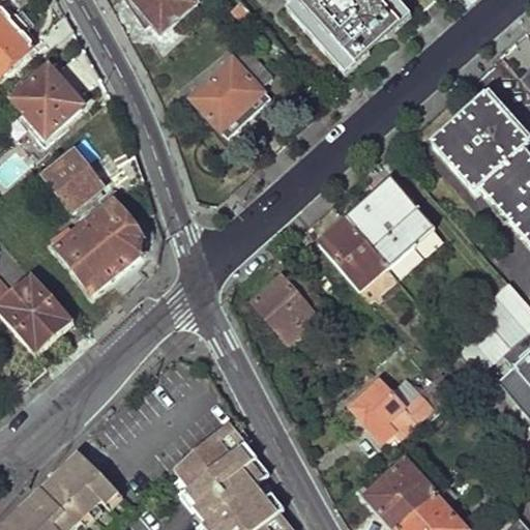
[(25,0),(4,0),(12,10),(25,0)]
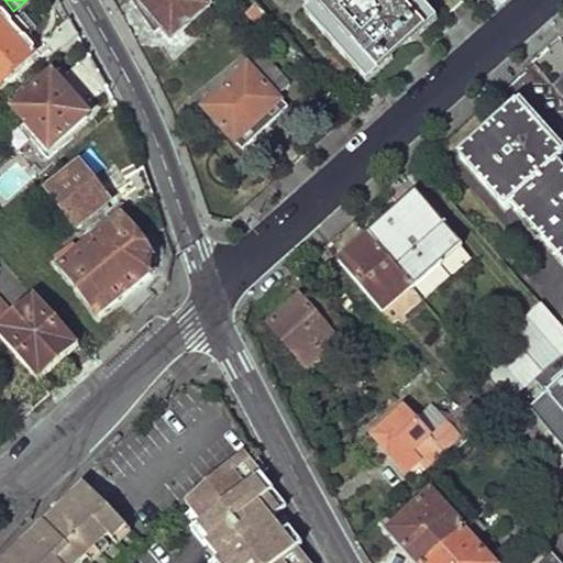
[(134,0),(167,40),(209,8),(201,0),(134,0)]
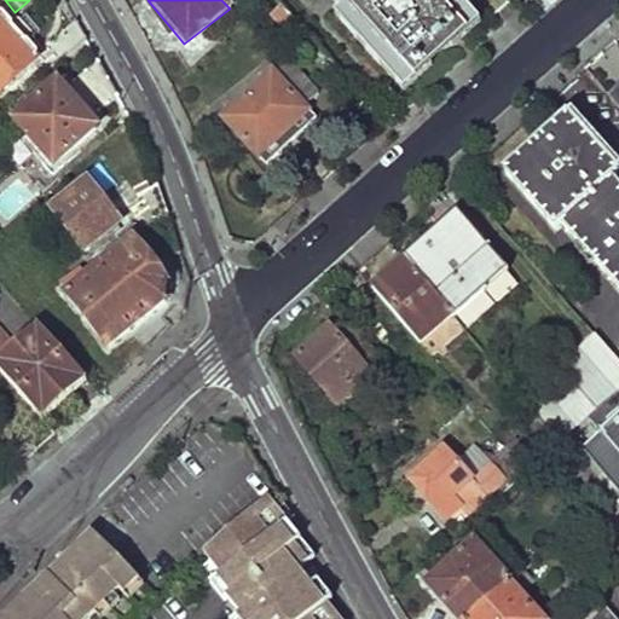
[(470,16),(456,0),(340,0),(345,5),(334,15),(393,84),(470,16)]
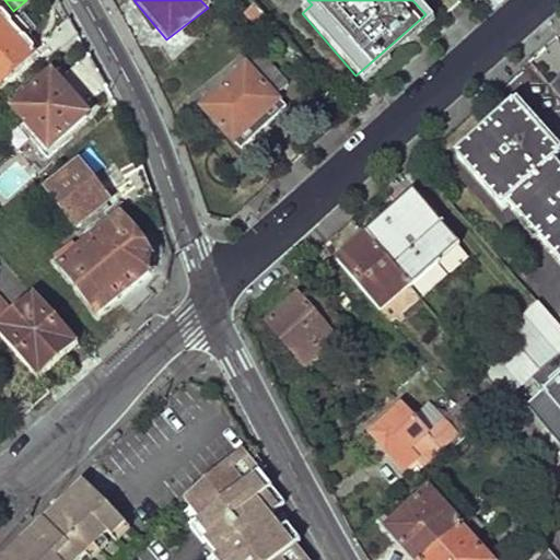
[(27,41),(27,36),(19,25),(14,26),(4,15),(2,16),(1,14),(0,14),(0,88),(36,56),(34,54),(36,51),(27,41)]
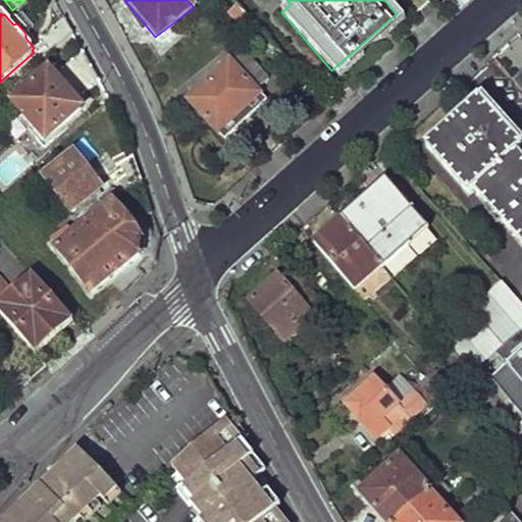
[(73,35),(64,18),(40,40),(52,54),(73,35)]
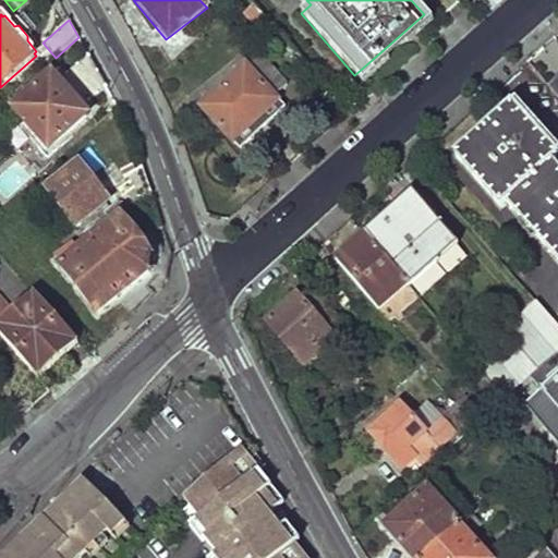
[(108,89),(89,57),(59,84),(52,79),(14,112),(50,153),(88,119),(82,111),(108,89)]
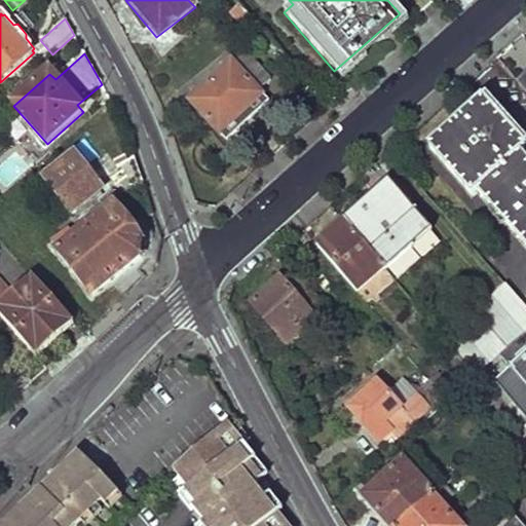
[(268,83),(242,53),(186,101),(223,142),(266,106),(256,95),(268,83)]
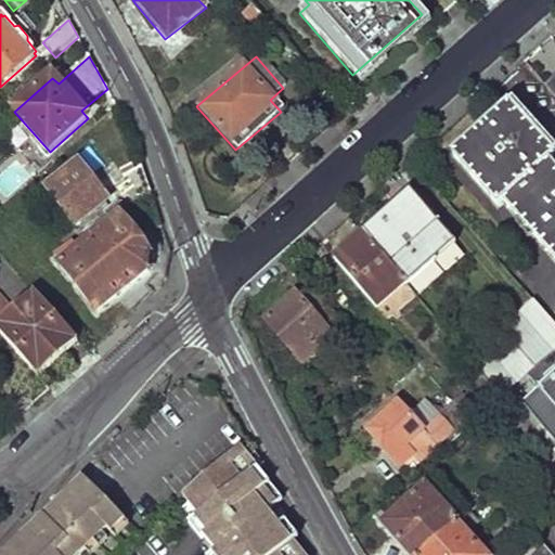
[(552,156),(506,106),(452,155),(497,207),(503,201),(554,257),(554,167),(549,160),(552,156)]
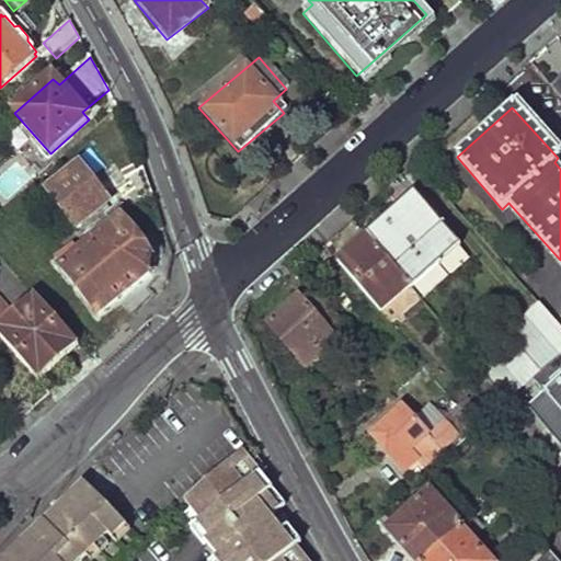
[(153,194),(145,167),(106,202),(82,169),(49,193),(84,239),(153,194)]
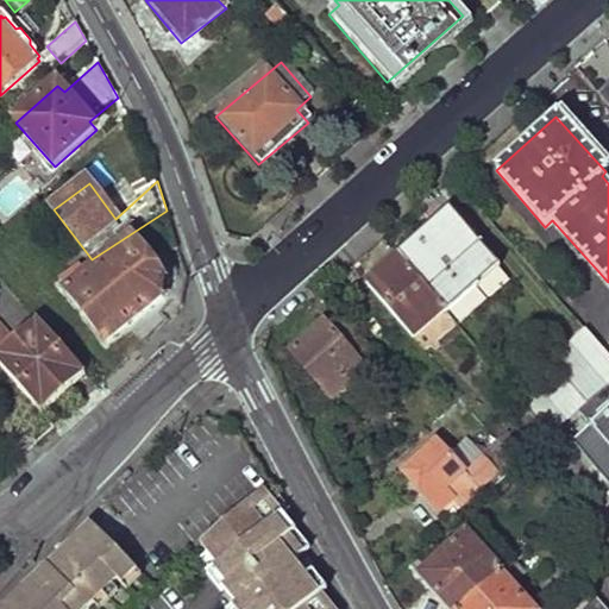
[(451,215),(401,262),(444,309),(447,313),(497,265),(451,215)]
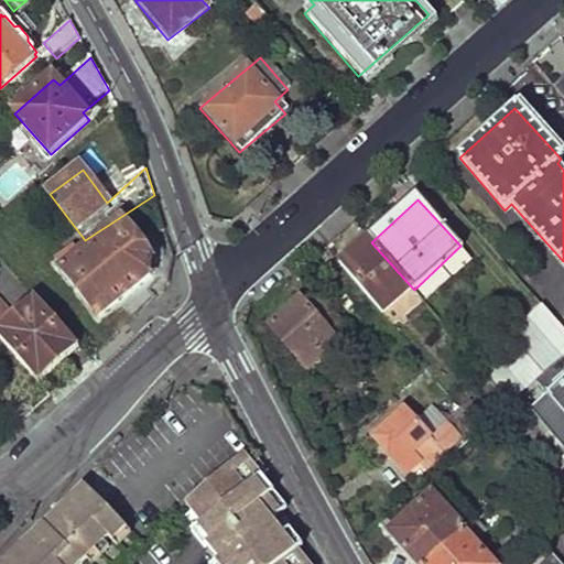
[(155,260),(122,219),(62,269),(99,318),(154,273),(155,260)]
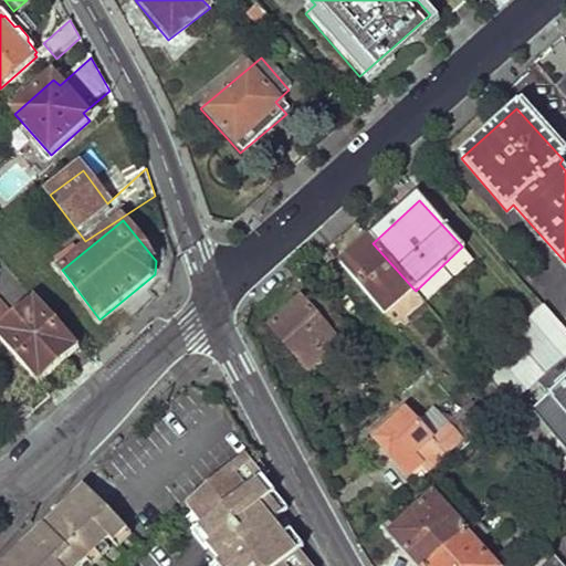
[(373,243),(368,238),(338,263),(383,314),(412,287),(373,243)]
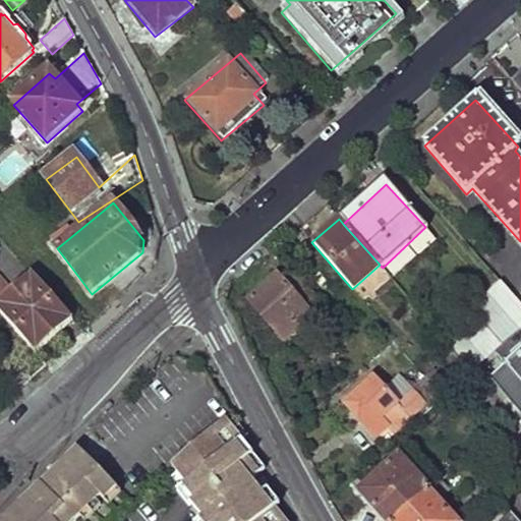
[(0,314),(36,355),(74,322),(34,275),(14,292),(0,303),(0,314)]
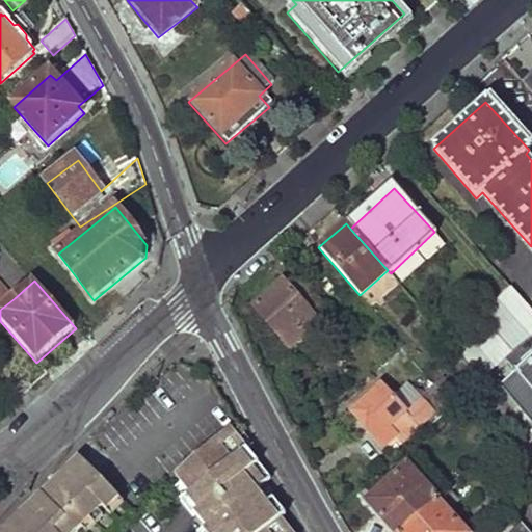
[(0,310),(15,298),(0,281),(0,310)]
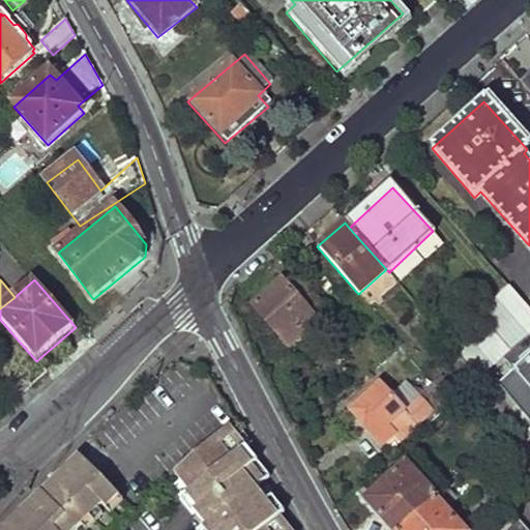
[(300,302),(282,285),(255,308),(287,347),(327,311),(312,293),(300,302)]
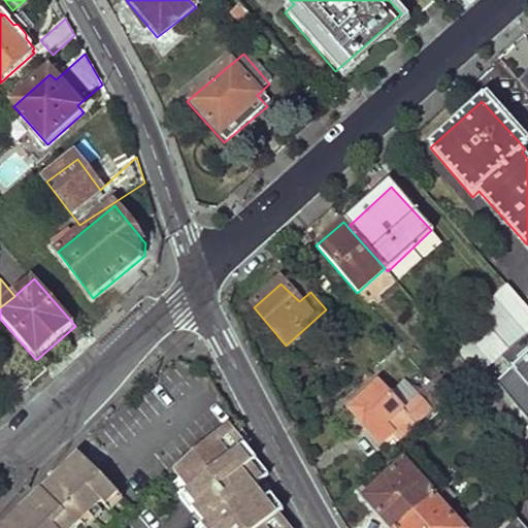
[(527,332),(527,307),(506,285),(448,338),(462,356),(480,375),(512,348),(527,332)]
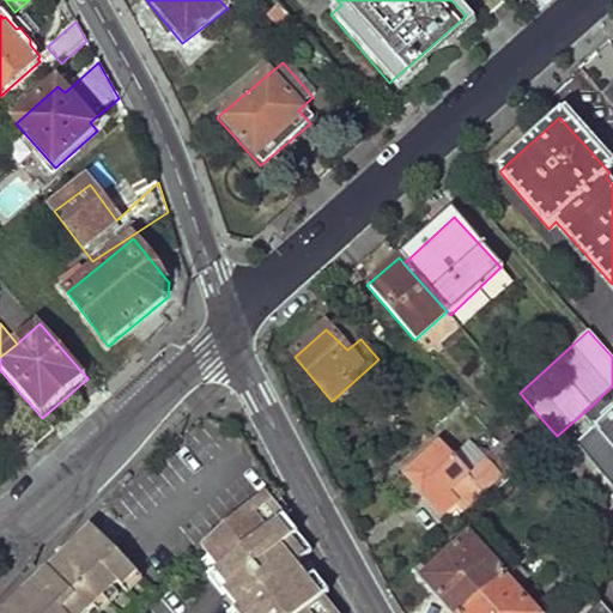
[(612,386),(594,404),(606,418),(580,443),(612,481),(612,386)]
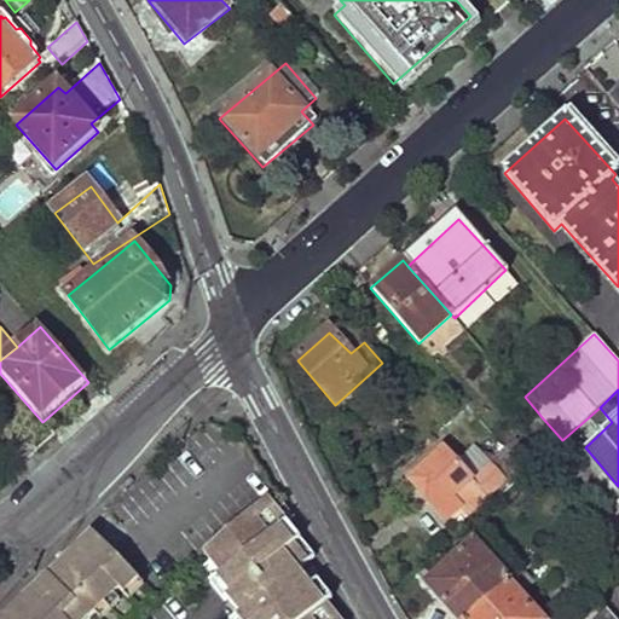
[(562,440),(542,417),(525,434),(532,444),(524,451),(516,443),(508,450),(528,473),(562,440)]
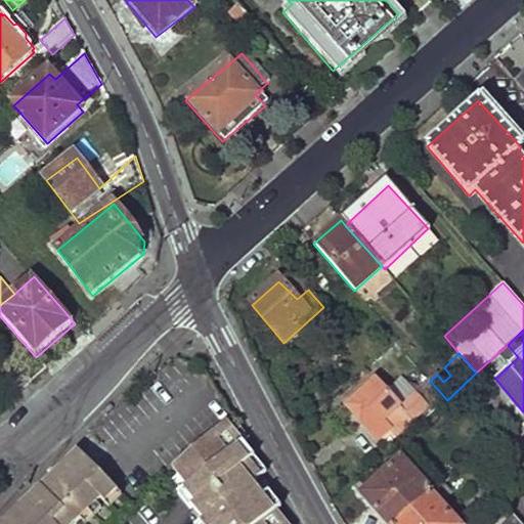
[(387,394),(376,381),(347,407),(377,441),(390,429),(398,437),(426,409),(401,382),(387,394)]
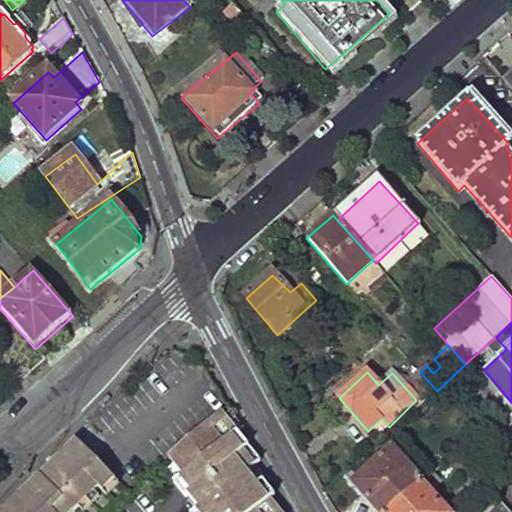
[(437,391),(420,372),(413,379),(429,398),(437,391)]
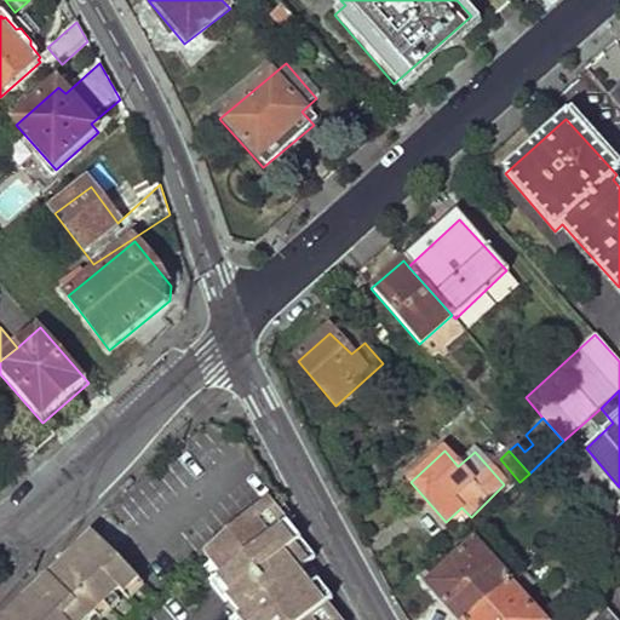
[(351,619),(337,601),(340,597),(326,580),(319,586),(305,569),(319,558),(291,526),(297,521),(286,504),(279,511),(270,499),(207,552),(217,562),(207,570),(218,584),(214,587),(228,604),(231,600),(247,618),(244,619),(351,619)]
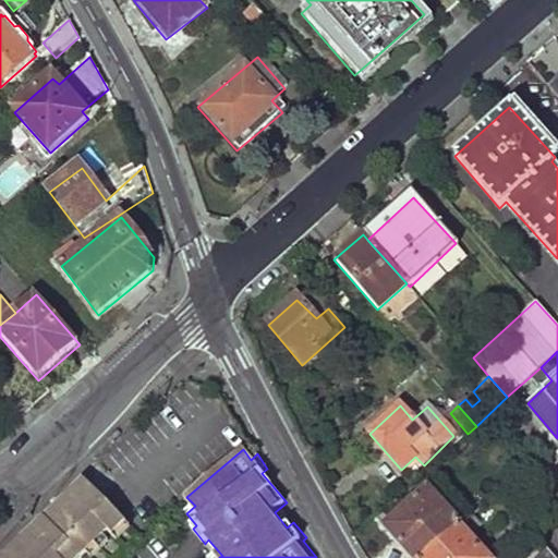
[(105,501),(86,482),(3,557),(77,557),(106,532),(113,538),(126,524),(105,501)]
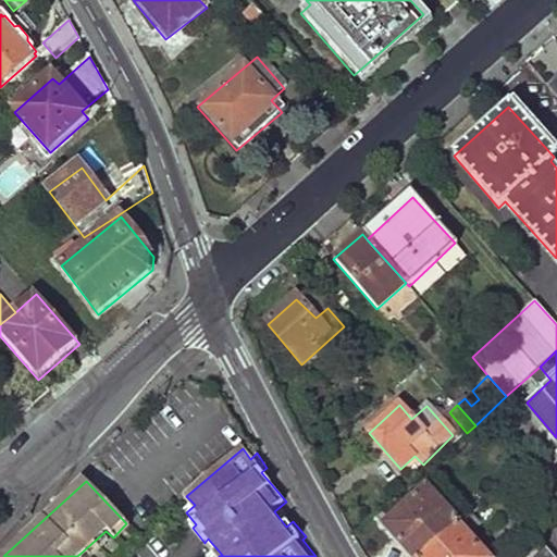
[(416,556),(423,556),(463,523),(432,487),(388,524),(416,556)]
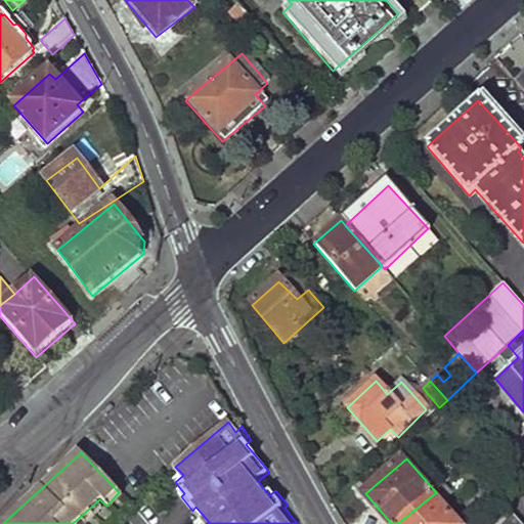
[(398,523),(457,523),(441,503),(454,492),(446,483),(436,492),(398,523)]
